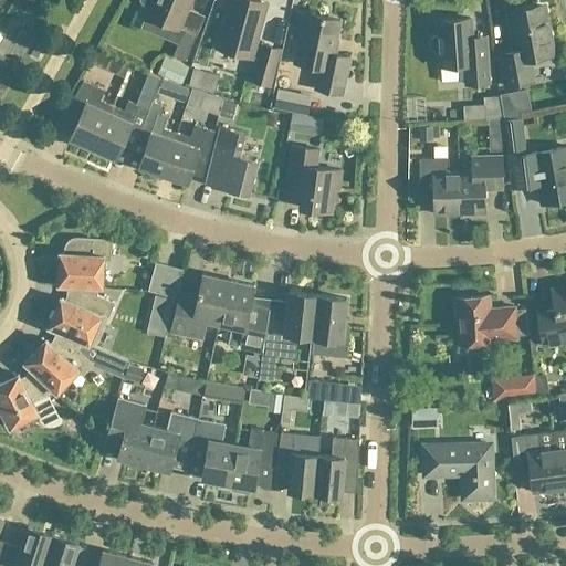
[(146,9),(147,9),(144,17),(177,31),(190,0),(139,0),(139,2),(140,3),(142,4),(143,6),(144,7),(146,9)]
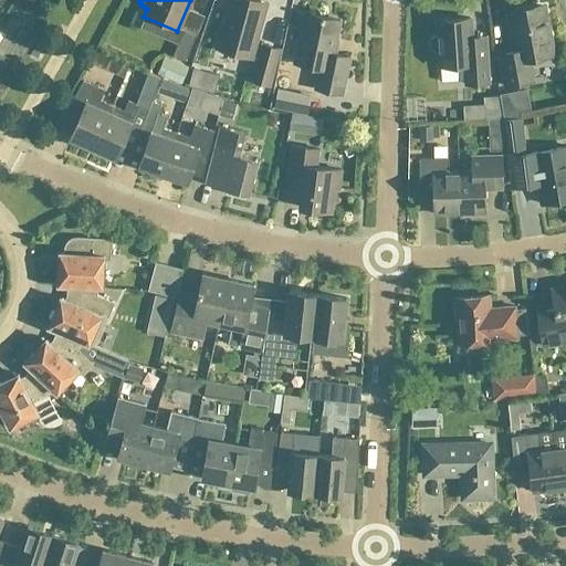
[(248,0),(228,0),(215,49),(251,60),(265,4),(248,0)]
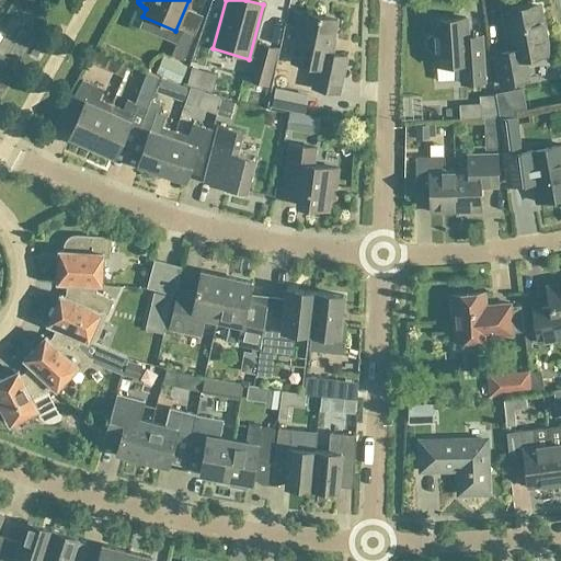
[(539,8),(502,15),(508,53),(493,55),(500,88),(527,82),(523,60),(548,56),(539,8)]
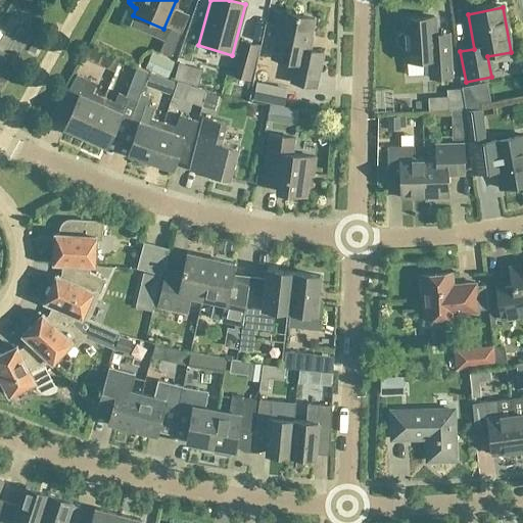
[(280,13),(271,59),(294,64),(290,84),(315,89),(322,54),(308,52),(310,47),(307,46),(313,20),(280,13)]
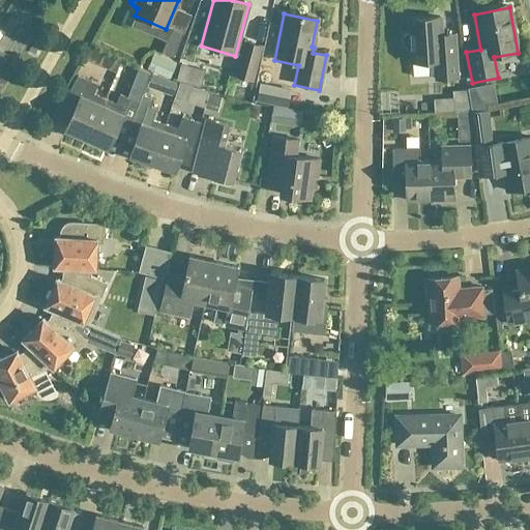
[(408,21),(409,35),(404,35),(402,39),(402,47),(405,50),(410,50),(411,63),(434,62),(435,80),(455,79),(454,50),(441,51),(439,19),(408,21)]
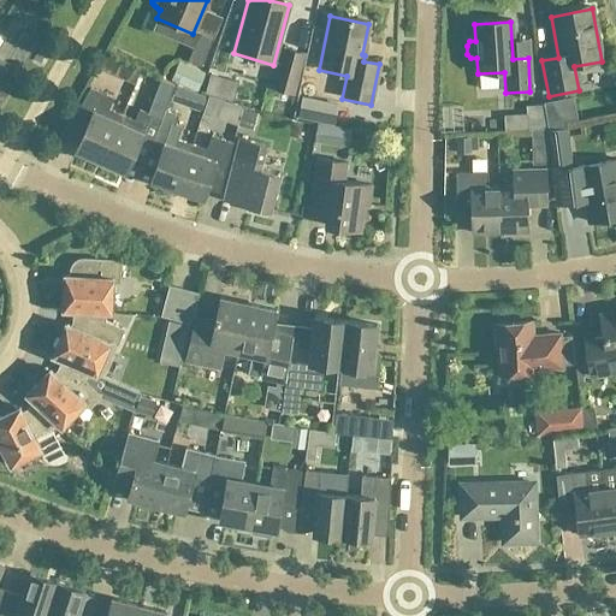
[(0,46),(0,72),(10,59),(22,67),(36,42),(21,33),(12,43),(5,40),(0,46)]
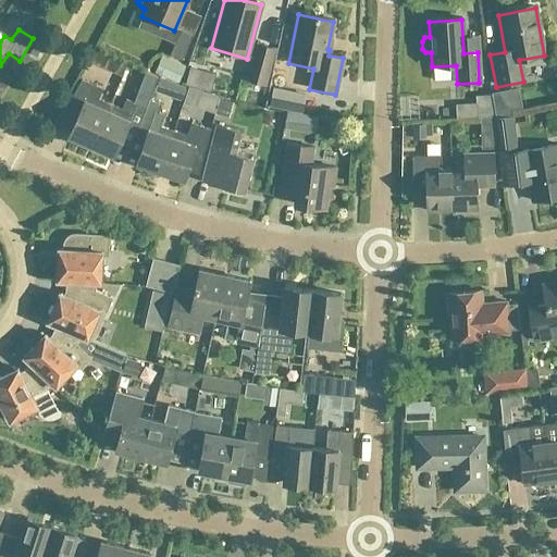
[(169,57),(181,62),(192,37),(180,32),(169,57)]
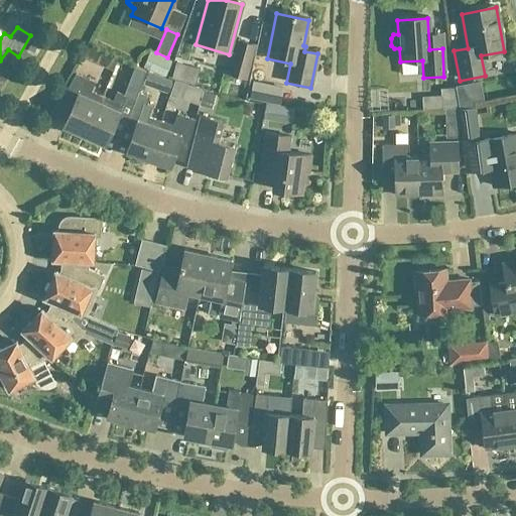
[(32,53),(39,41),(33,38),(26,50),(32,53)]
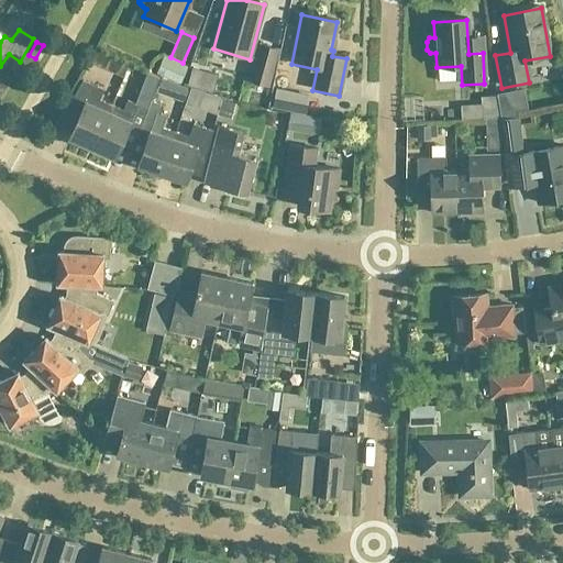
[(258,45),(249,81),(267,87),(277,51),(258,45)]
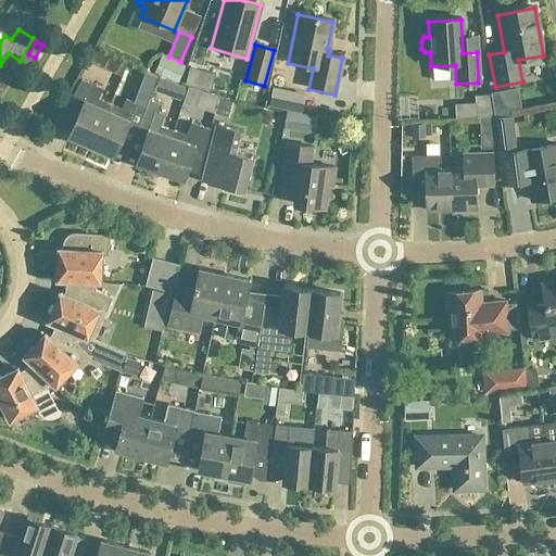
[(110,57),(97,51),(90,63),(101,68),(105,67),(110,57)]
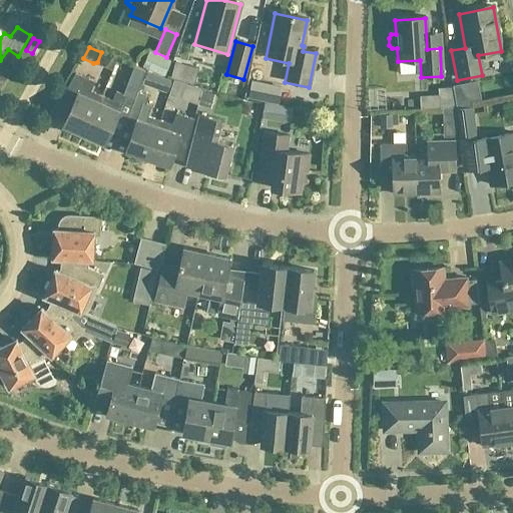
[(140,69),(163,78),(169,62),(146,53),(140,69)]
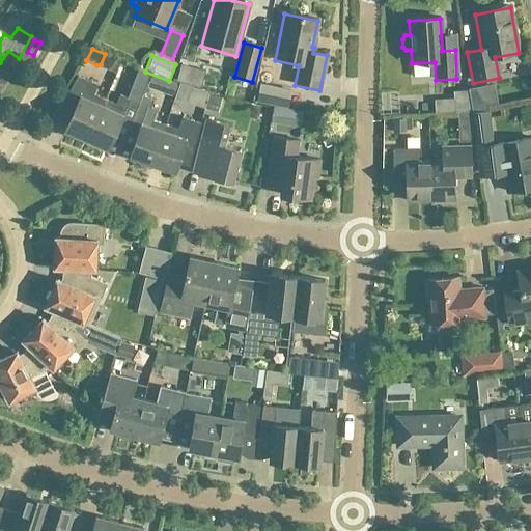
[(140,98),(141,96),(149,75),(138,71),(129,93),(140,98)]
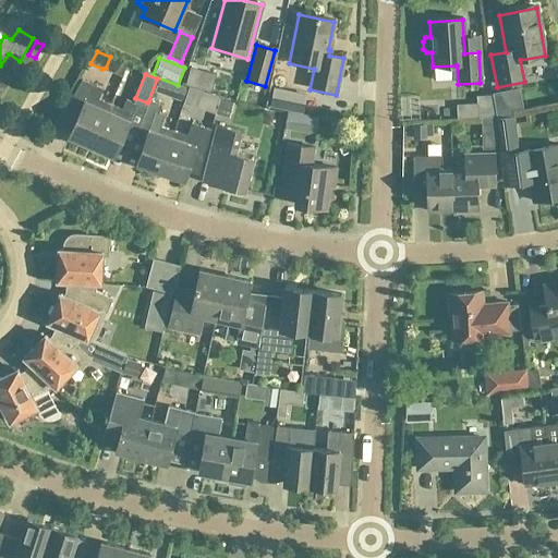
[(91,147),(109,106),(97,100),(101,91),(81,81),(63,112),(76,118),(68,137),(91,147)]
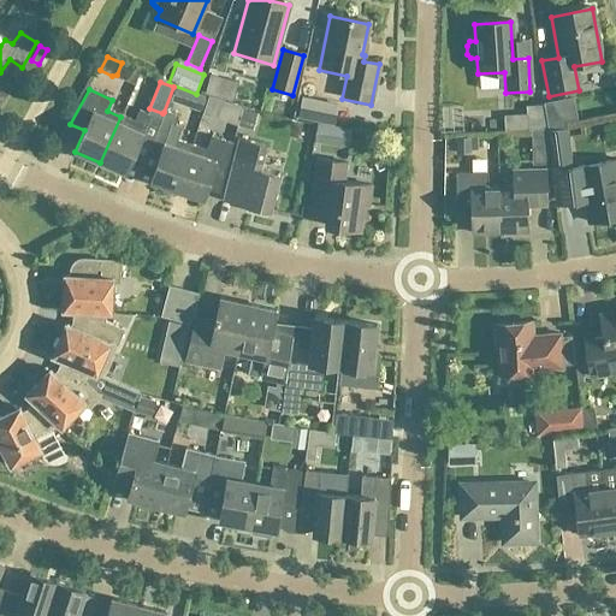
[(202,113),(207,99),(196,95),(191,110),(202,113)]
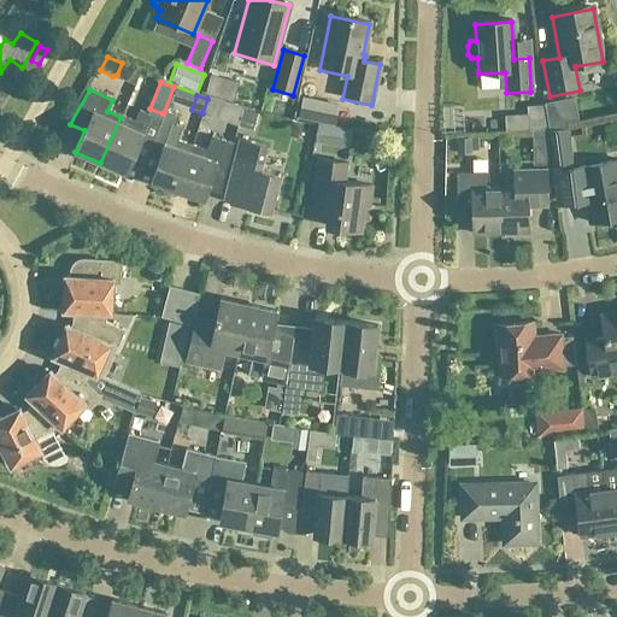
[(227,106),(207,99),(203,113),(222,121),(227,106)]
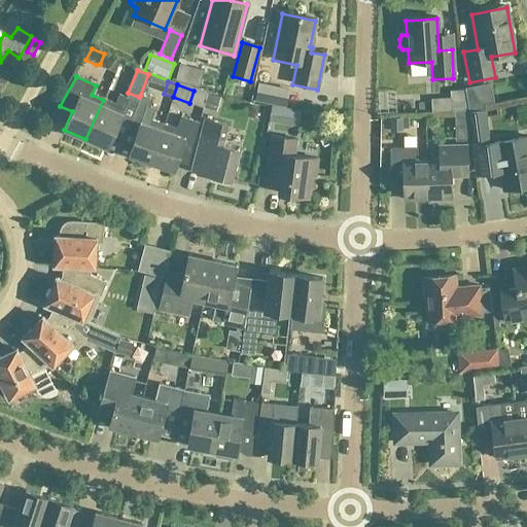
[(469,89),(473,110),(493,106),(489,85),(469,89)]
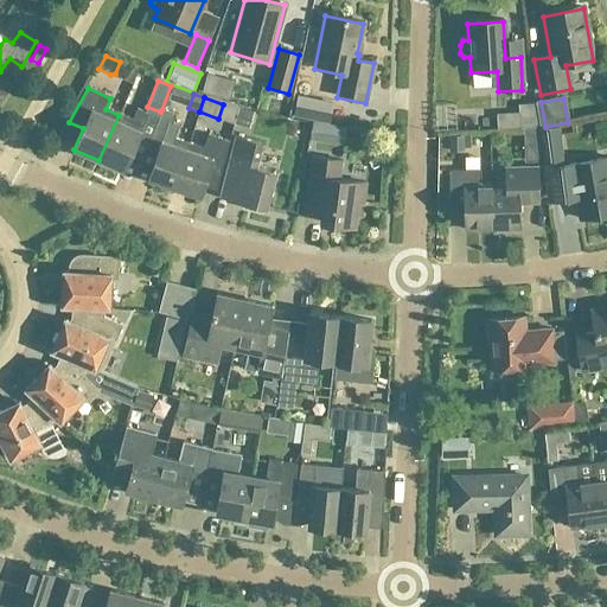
[(98,160),(122,172),(133,149),(144,154),(160,112),(147,107),(145,113),(136,109),(132,120),(119,115),(98,160)]
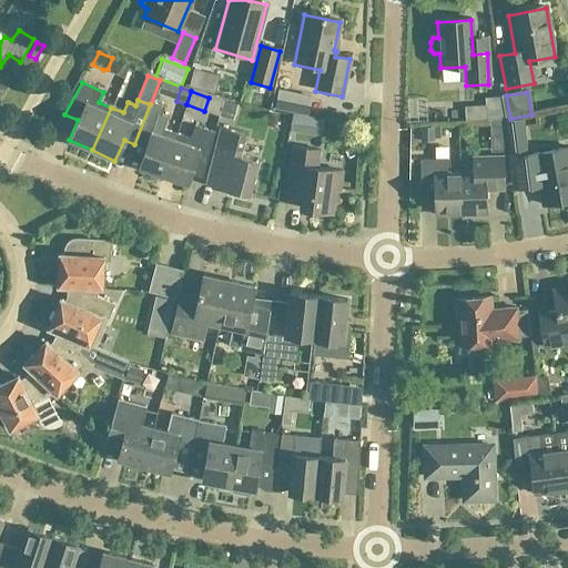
[(483,122),(500,120),(498,101),(482,102),(483,122)]
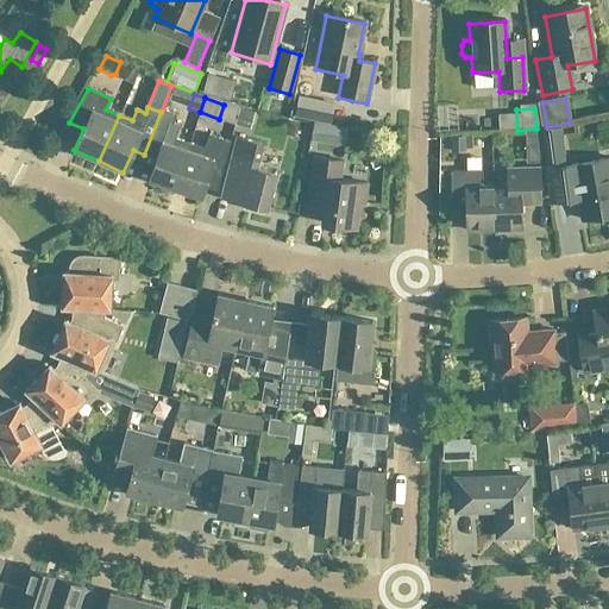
[(162,111),(161,112),(144,155),(156,158),(148,181),(174,190),(189,145),(188,145),(188,146),(174,142),(179,126),(173,125),(175,115),(162,111)]
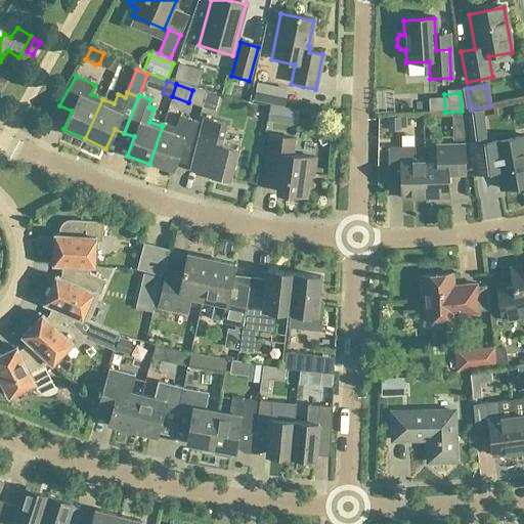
[(206,95),(203,106),(213,110),(216,98),(206,95)]
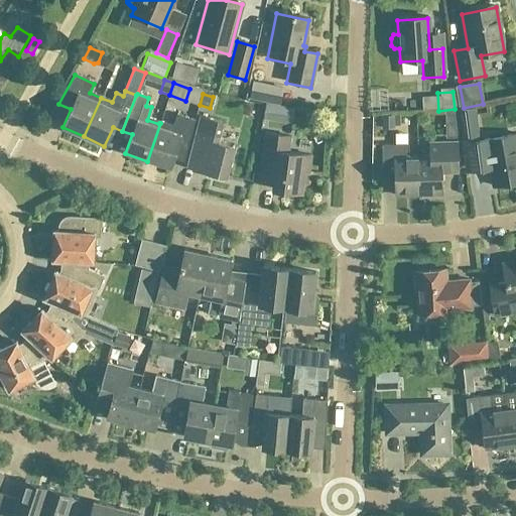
[(294,125),(296,113),(269,107),(267,119),(294,125)]
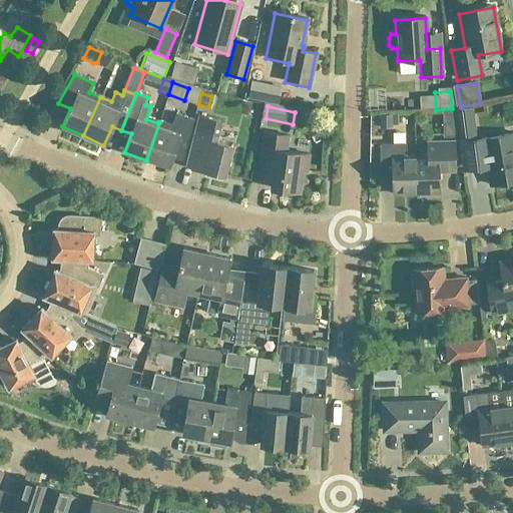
[(458,143),(477,140),(472,108),(454,111),(458,143)]
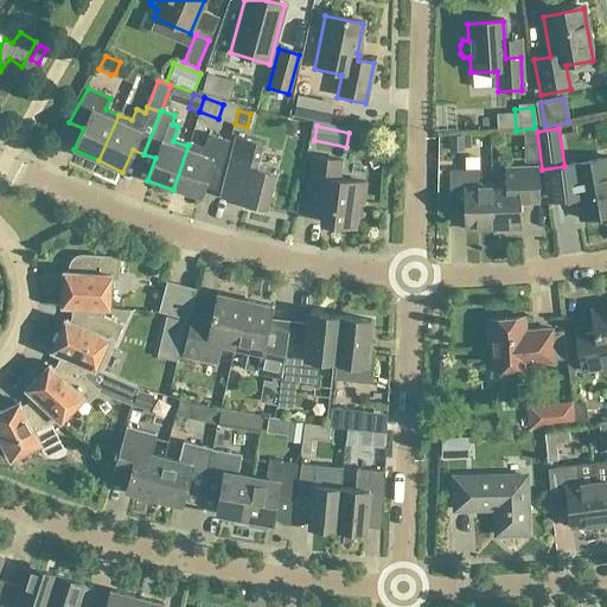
[(522,131),(523,165),(538,165),(538,146),(537,146),(536,131),(522,131)]
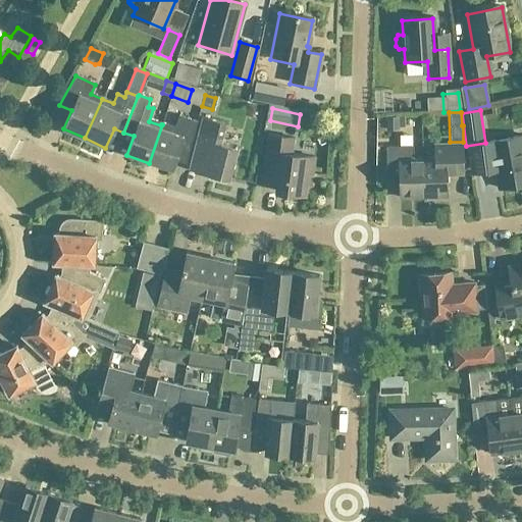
[(174,128),(162,124),(149,163),(171,170),(180,144),(190,147),(197,122),(178,116),(174,128)]
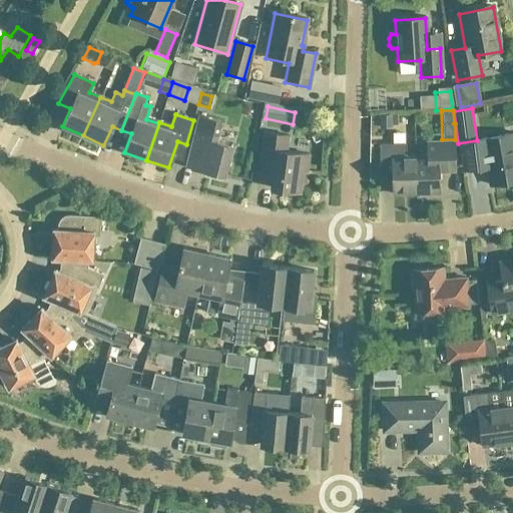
[(392,129),(391,117),(378,117),(379,130),(392,129)]
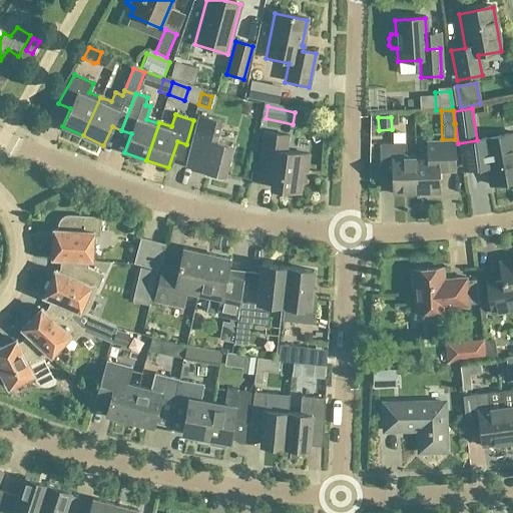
[(231,147),(216,144),(221,124),(198,118),(188,157),(200,161),(198,170),(204,171),(203,176),(221,181),(222,176),(223,176),(226,164),(229,164),(233,149),(230,149),(231,147)]
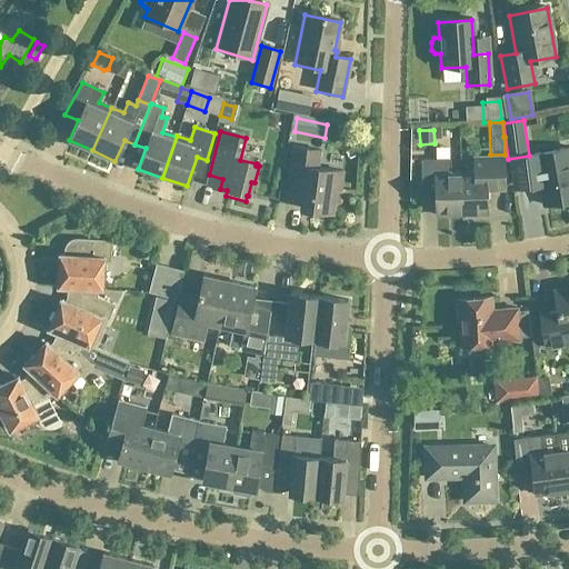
[(292,148),(288,179),(303,181),(300,210),(331,215),(335,190),(339,191),(341,172),(317,169),(319,151),(292,148)]
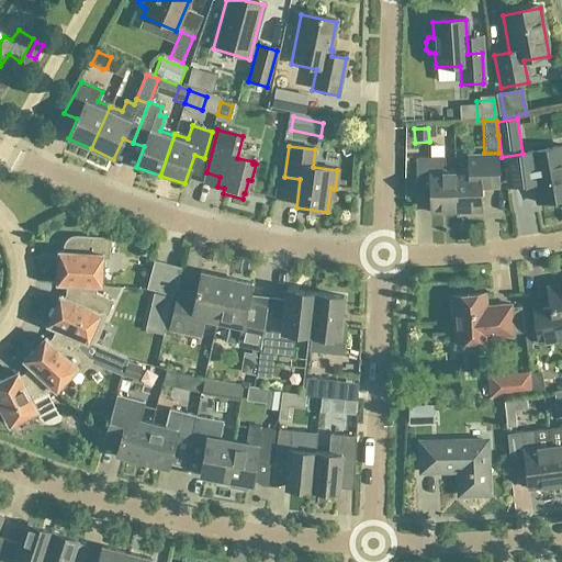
[(561,146),(527,154),(523,154),(502,157),(506,189),(532,184),(537,204),(561,199),(561,146)]
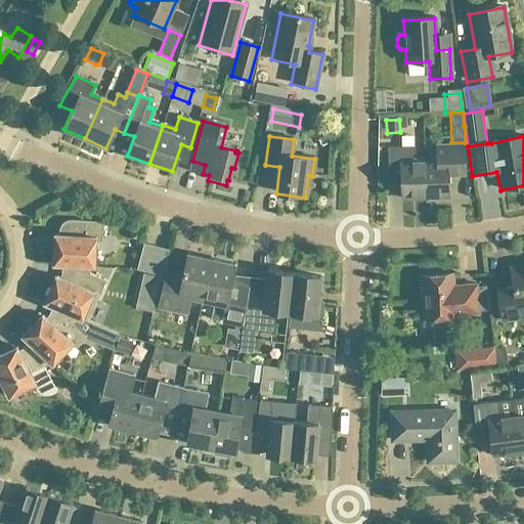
[(423,160),(424,200),(448,199),(447,173),(464,173),(464,145),(436,145),(436,160),(423,160)]
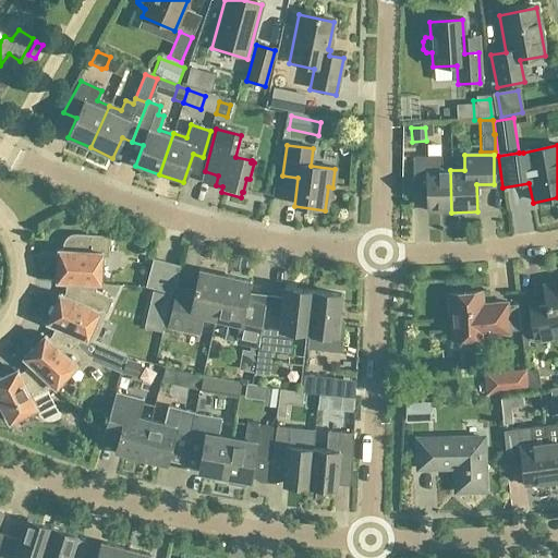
[(451,213),(450,170),(441,170),(440,157),(412,158),(413,181),(426,181),(426,213),(451,213)]
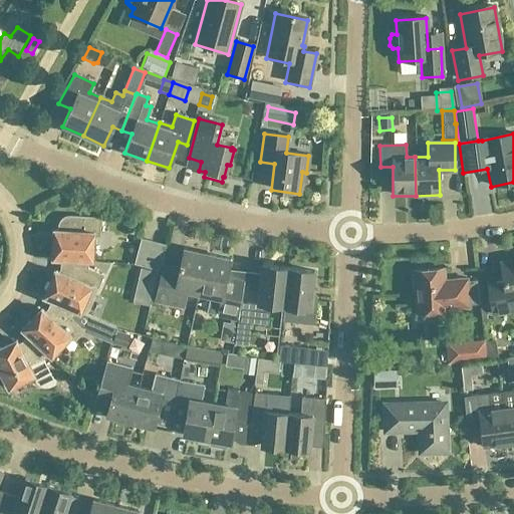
[(53,231),(51,260),(59,260),(87,262),(91,262),(93,235),(99,235),(100,219),(69,217),(63,218),(59,222),(57,228),(57,232),(53,231)]
